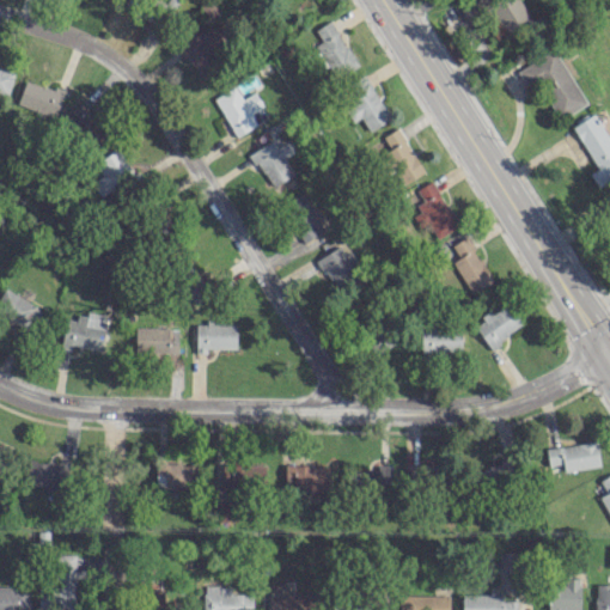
[(536,24),(520,0),(499,0),(488,7),(482,0),(480,0),(463,11),(473,28),(495,13),(511,40),(536,24)]
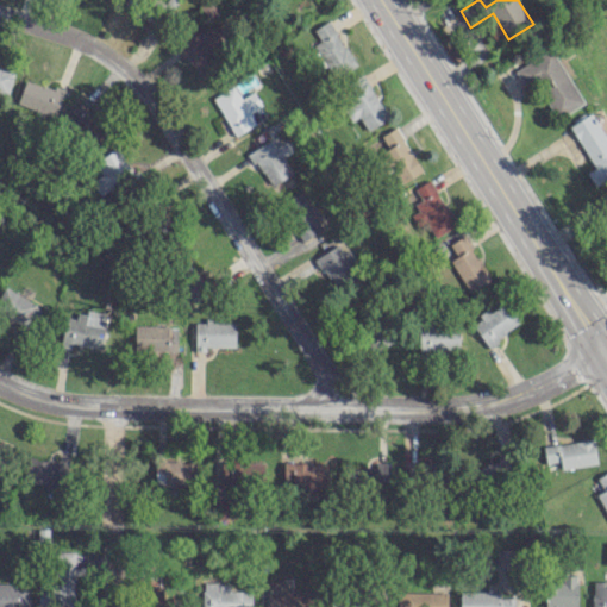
[(160,32),(168,14),(151,6),(143,24),(160,32)]
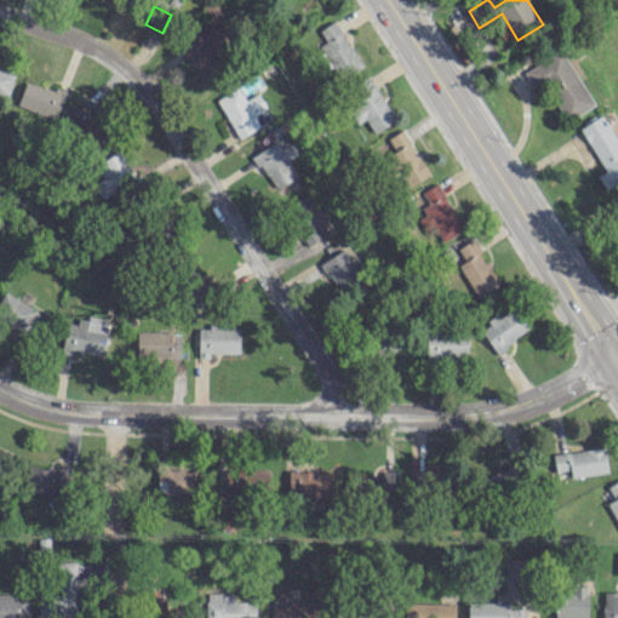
[(321,32),(328,44),(321,47),(342,83),(365,68),(337,23),(321,32)]
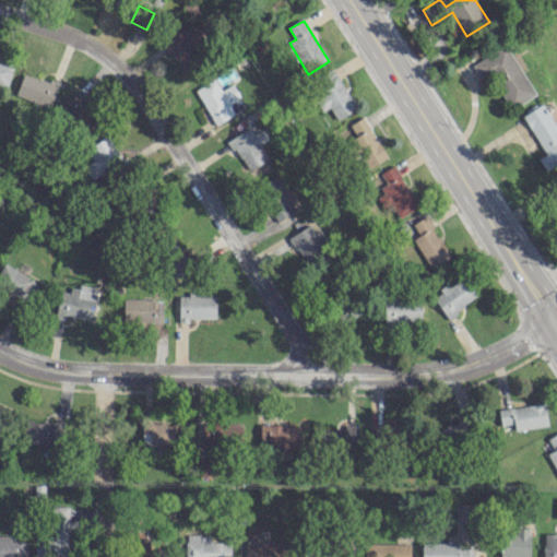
[(190,51),(206,39),(194,23),(165,45),(188,75),(201,66),(190,51)]
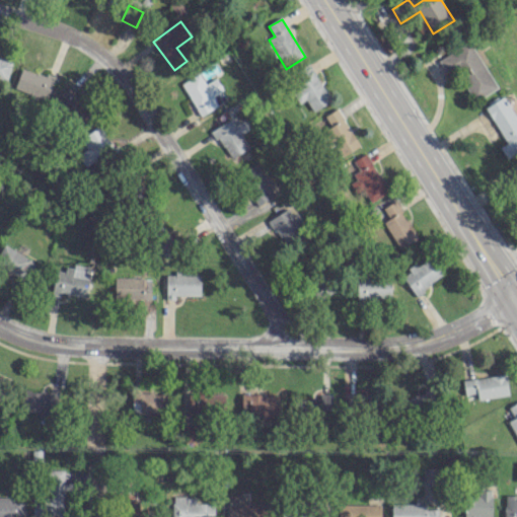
[(440,61),(450,80),(460,75),(475,102),(498,90),(471,43),(440,61)]
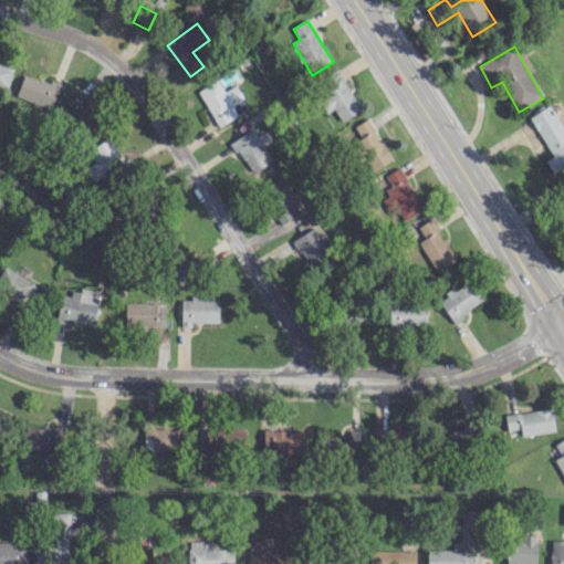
[(14,68),(0,63),(0,87),(9,91),(14,68)]
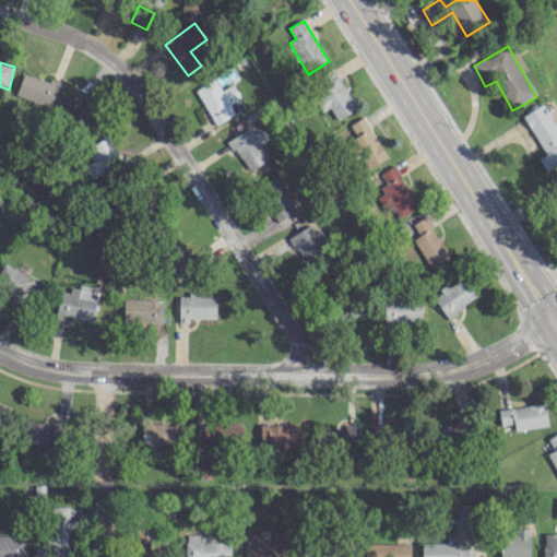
[(324,113),(331,108),(339,121),(358,110),(334,69),(320,78),(328,91),(315,98),(324,113)]
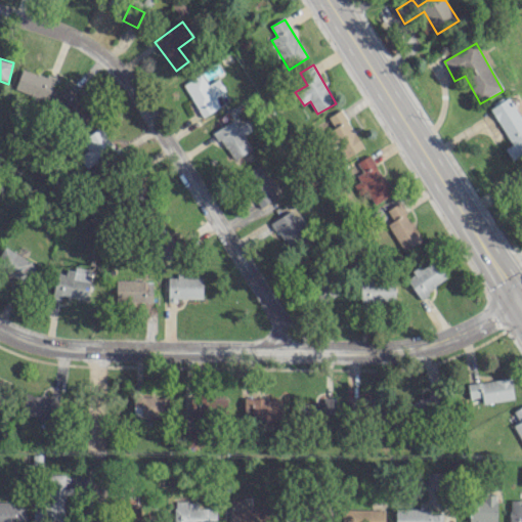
[(15,91),(48,104),(56,82),(25,70),(15,91)]
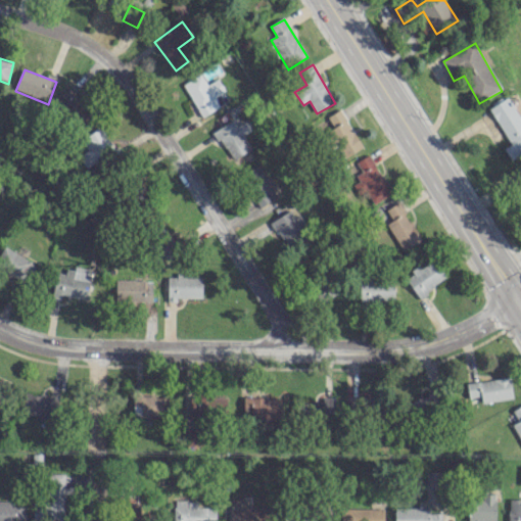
[(185,84),(201,117),(229,104),(224,93),(226,93),(220,80),(208,85),(203,75),(185,84)]
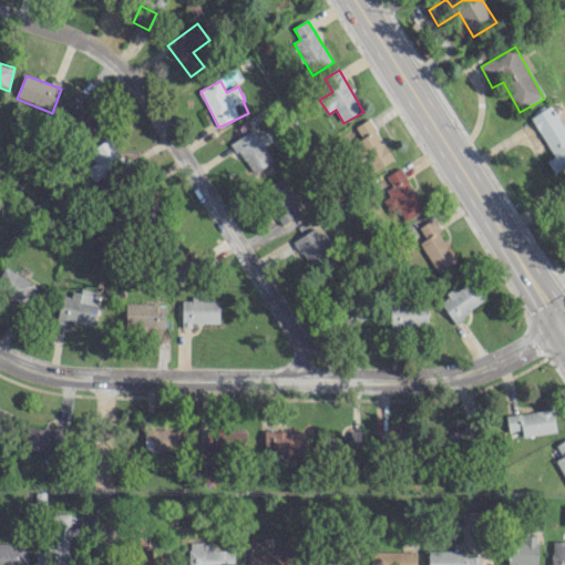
[(85,133),(100,116),(76,95),(61,112),(85,133)]
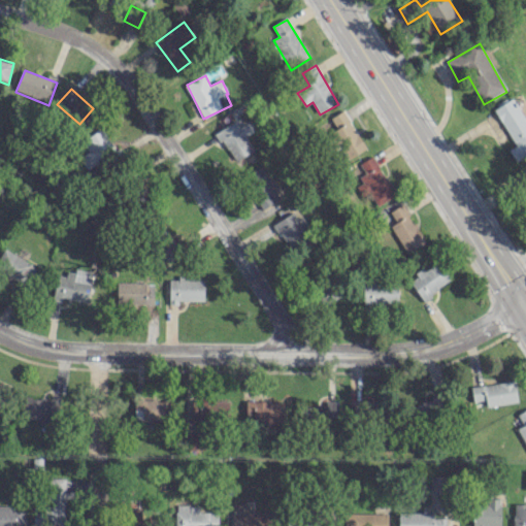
[(518,163),(525,158),(525,118),(515,99),(495,110),(517,146),(511,151),(518,163)]
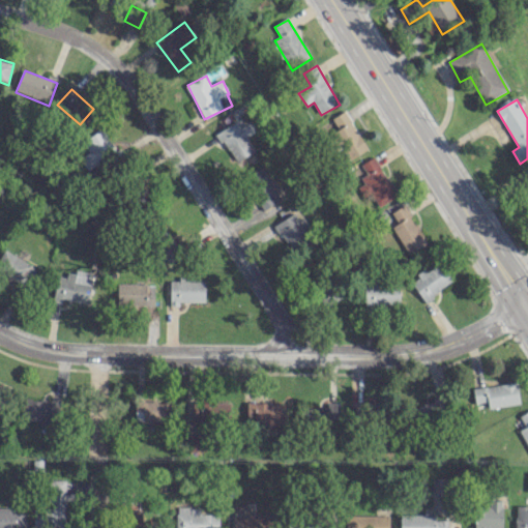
[(330,122),(353,159),(369,150),(346,112),(330,122)]
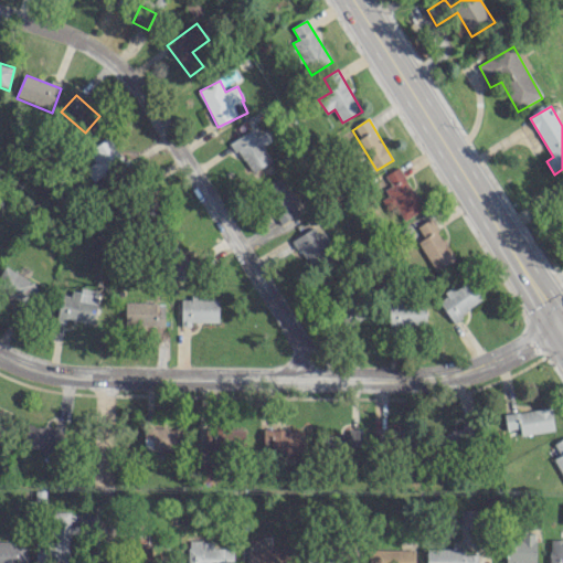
[(267,140),(244,130),(234,152),(257,162),(267,140)]
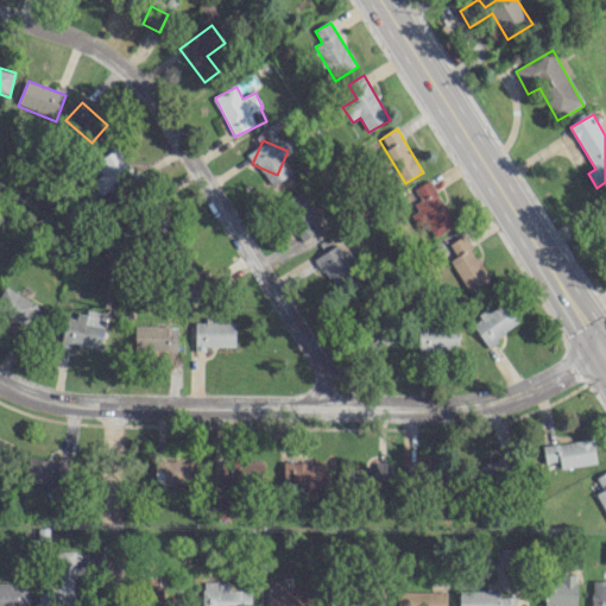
[(103,178),(94,182),(100,196),(136,181),(122,150),(96,161),(103,178)]
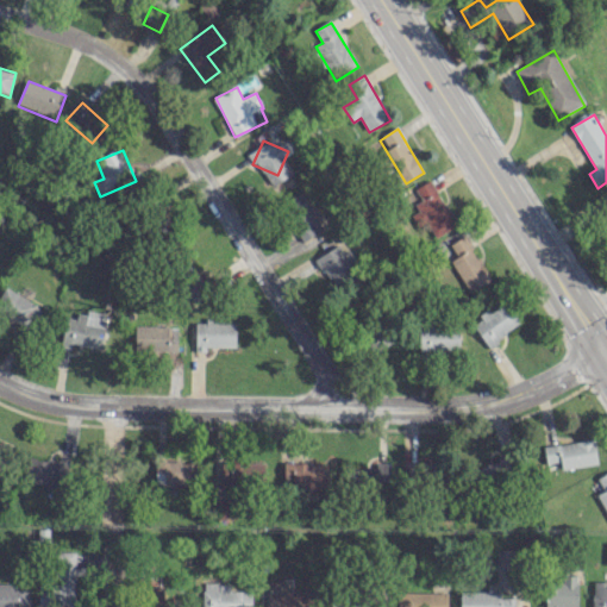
[(417,191),(425,206),(411,213),(419,229),(427,224),(436,239),(457,227),(432,181),(417,191)]
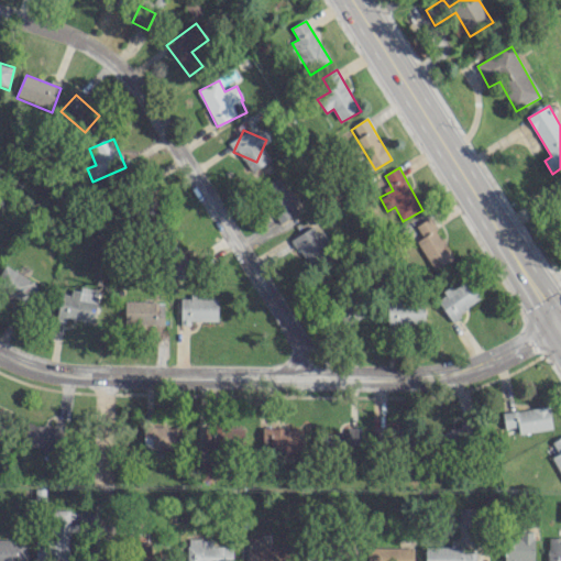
[(417,227),(425,239),(418,242),(436,272),(455,260),(431,219),(417,227)]
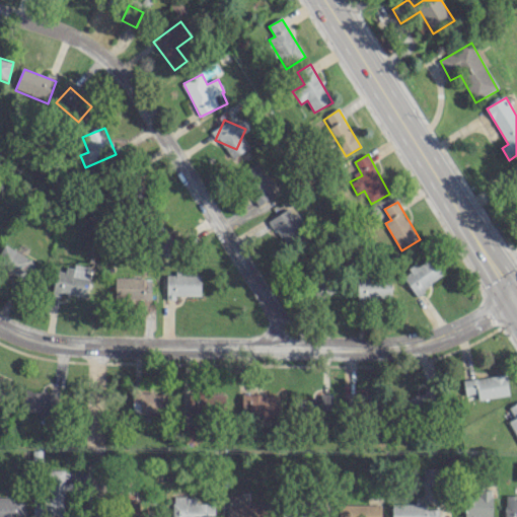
[(287,246),(306,231),(289,208),(270,223),(287,246)]
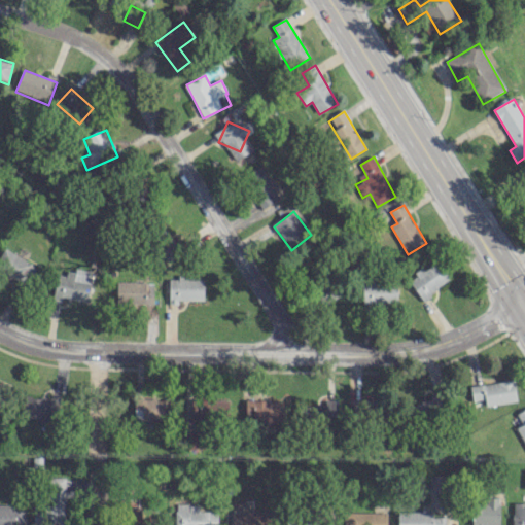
[(40,267),(4,251),(0,260),(0,272),(32,286),(40,267)]
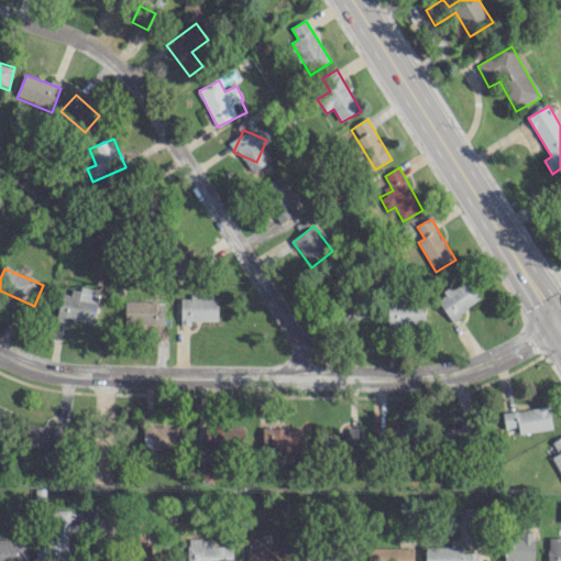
[(438,300),(452,321),(483,300),(468,279),(438,300)]
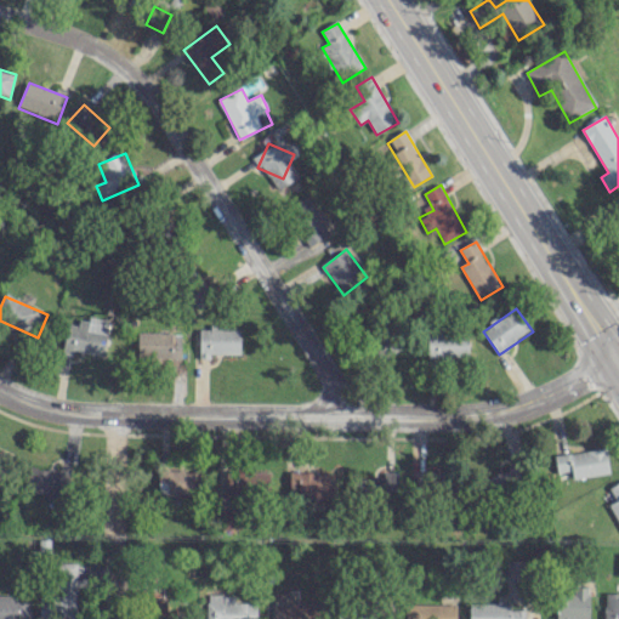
[(106,357),(109,321),(90,318),(90,323),(80,322),(79,328),(67,327),(64,353),(106,357)]
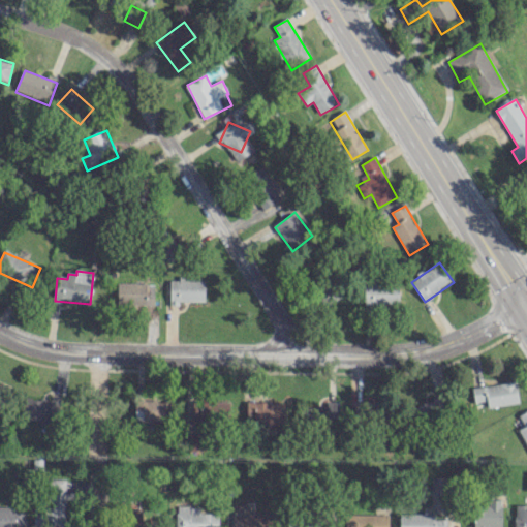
[(171,282),(171,307),(180,307),(180,303),(206,303),(207,280),(180,280),(180,282),(171,282)]
